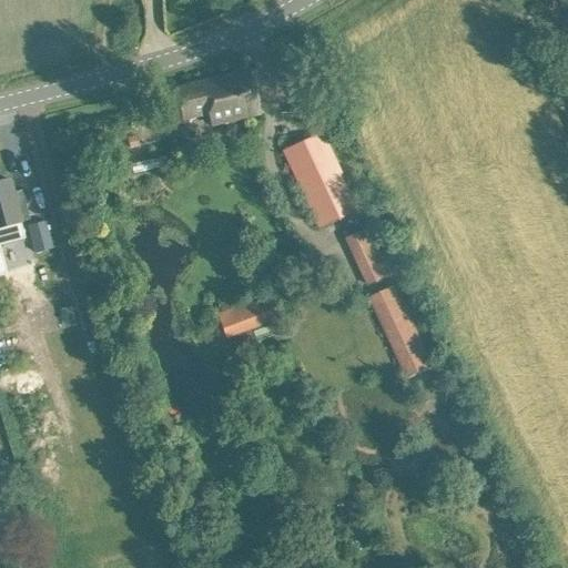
[(175,89),(181,110),(182,117),(211,110),(215,127),(261,115),(250,71),(175,89)]
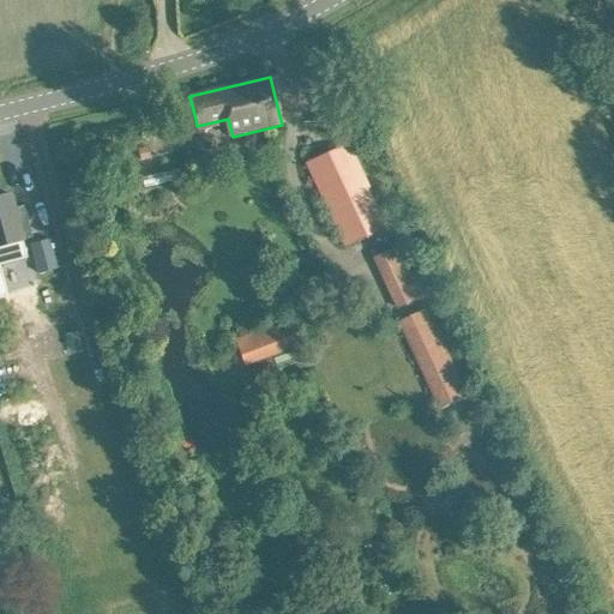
[(306,163),(317,185),(345,245),(386,226),(348,144),(306,163)]
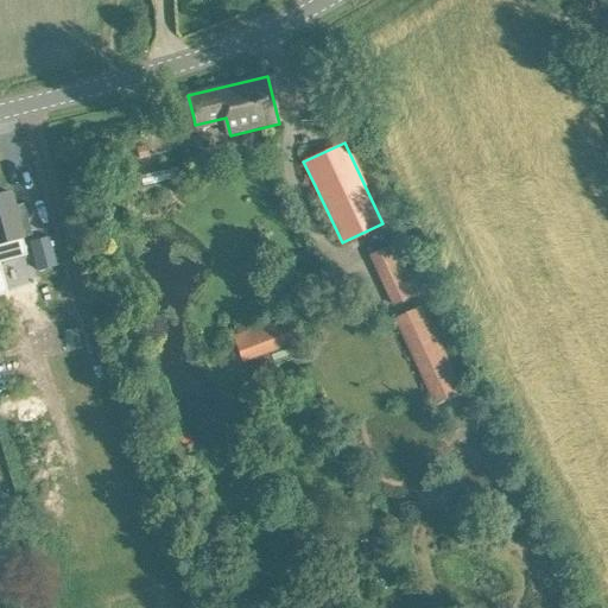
[(0,244),(32,235),(29,222),(24,203),(13,207),(10,192),(0,194),(0,244)]
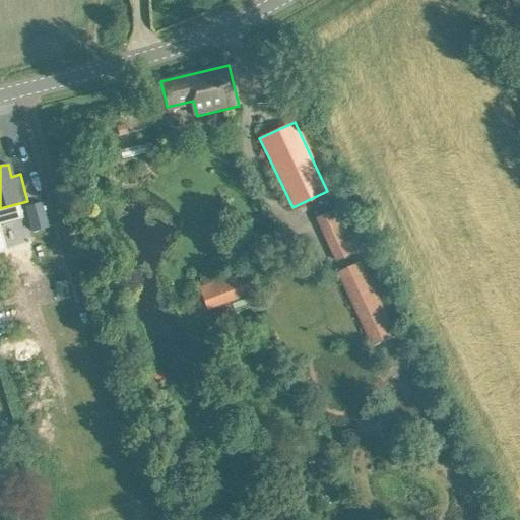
[(42,203),(25,207),(31,231),(48,226),(42,203)]
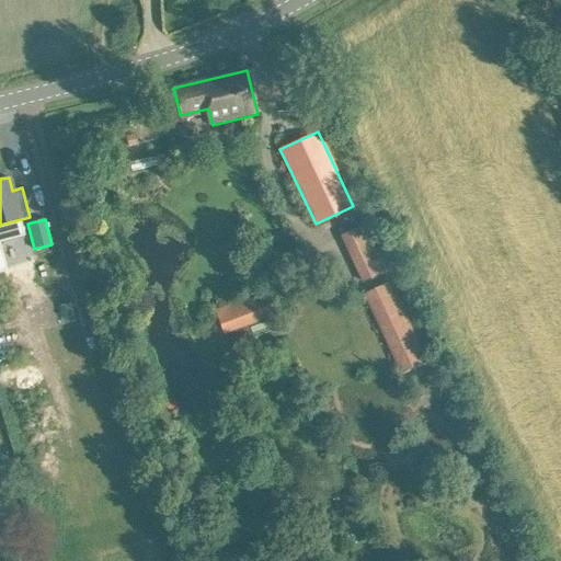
[(385,272),(362,221),(341,230),(363,281),(385,272)]
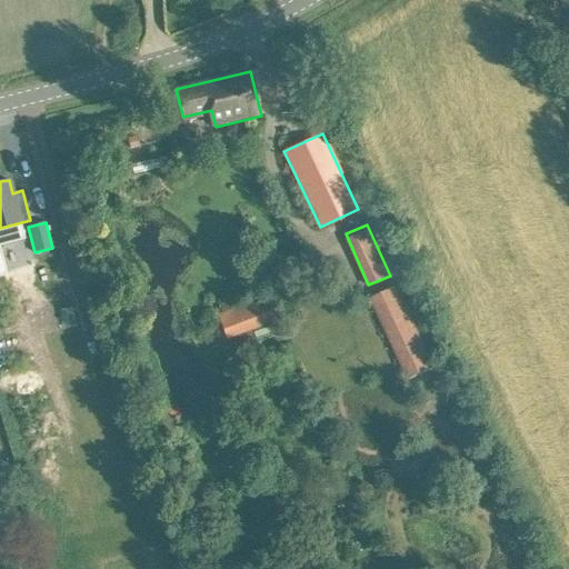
[(431,365),(393,283),(370,295),(408,376),(431,365)]
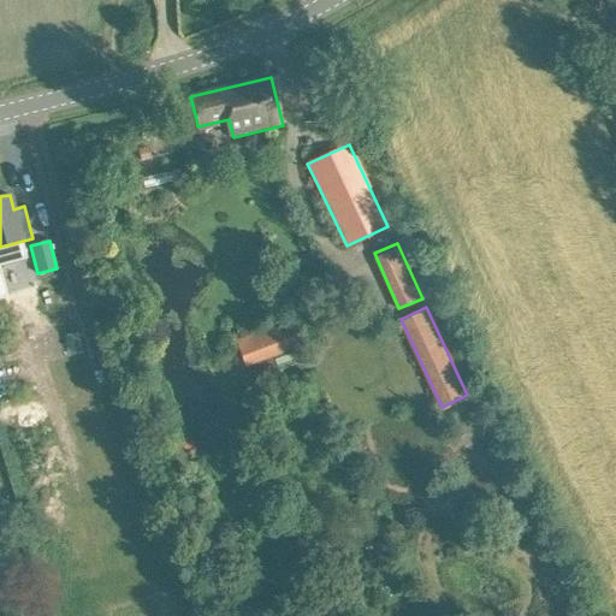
[(246,367),(301,347),(290,320),(236,341),(246,367)]
